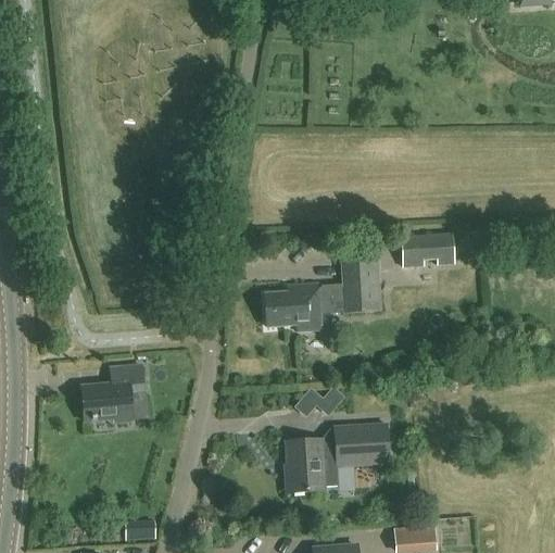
[(438,264),(456,263),(453,230),(401,234),(403,266),(426,265),(426,259),(438,258),(438,264)]
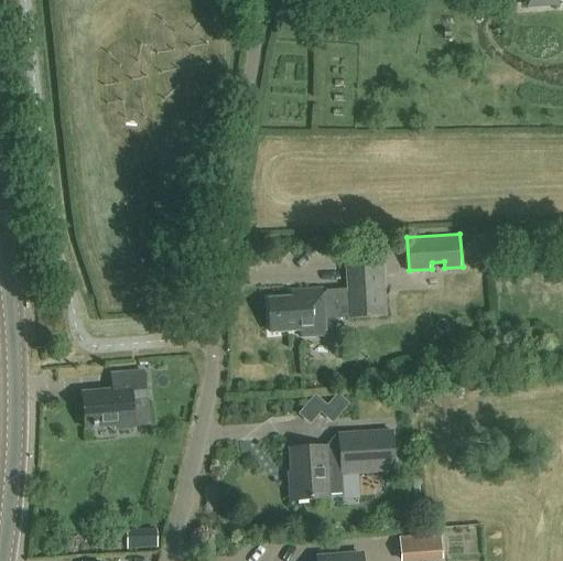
[(293,295),(270,297),(272,331),(302,328),(302,335),(327,334),(326,316),(350,314),(350,316),(387,314),(383,262),(347,265),(349,290),(324,292),(324,287),(292,289),(293,295)]
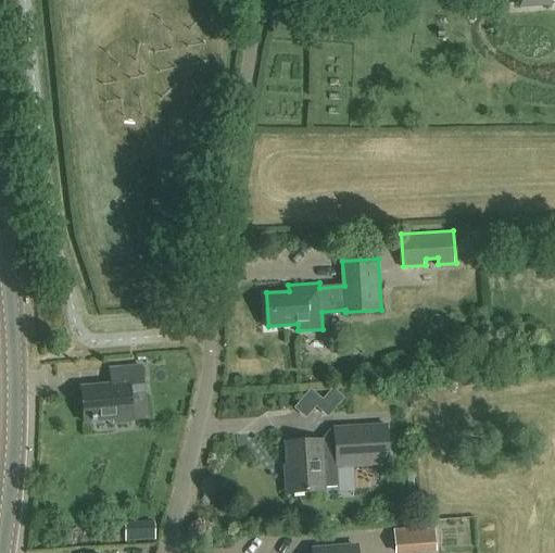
[(85,419),(115,416),(116,419),(134,418),(130,391),(144,390),(142,363),(111,366),(112,382),(82,385),(85,419)]
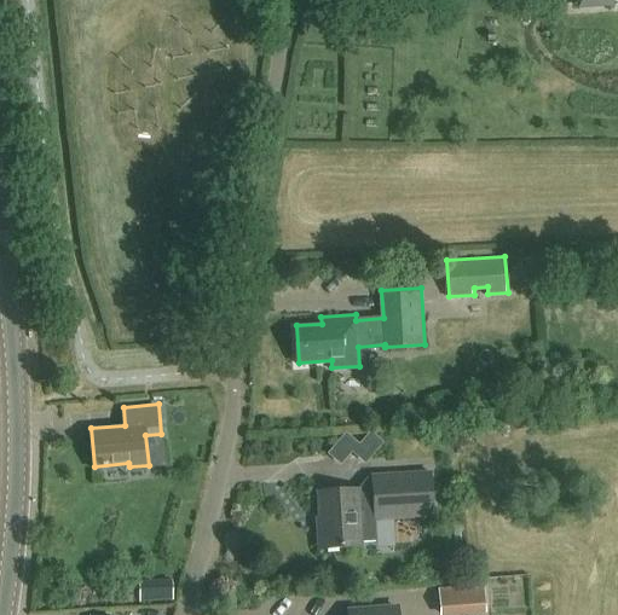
[(362,539),(377,538),(375,516),(434,512),(432,471),(374,474),(374,491),(359,491),(359,487),(319,489),(323,546),(363,544),(362,539)]
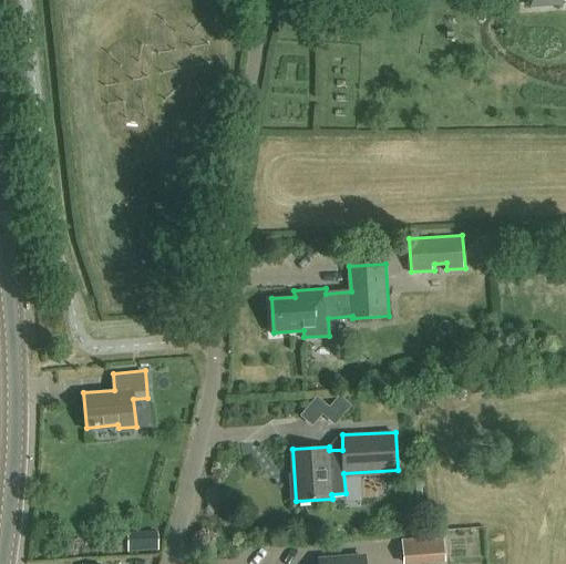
[(144,549),(162,546),(161,534),(143,536),(144,549)]
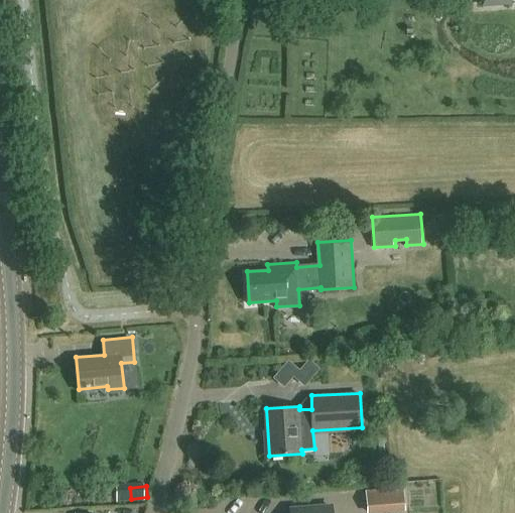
[(368,490),(369,510),(405,508),(403,487),(368,490)]
